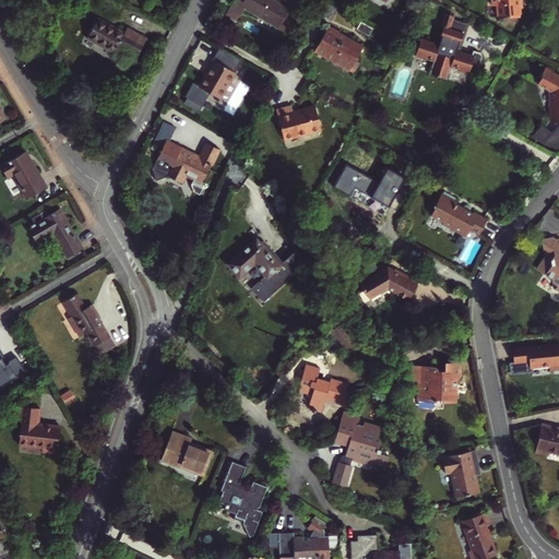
[(284,14),(287,8),(273,0),(234,0),(225,14),(235,20),(242,7),(276,26),(277,25),(283,28),(289,18),(284,14)]
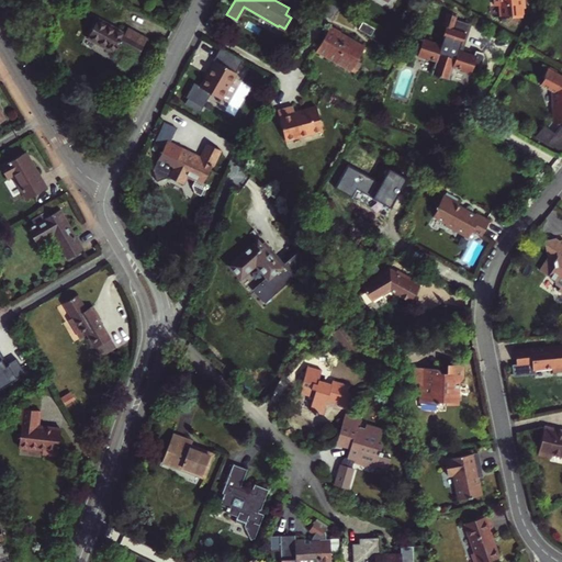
[(512,18),(524,17),(523,7),(525,6),(524,0),(493,0),(494,6),(499,6),(501,17),(512,15),(512,18)]
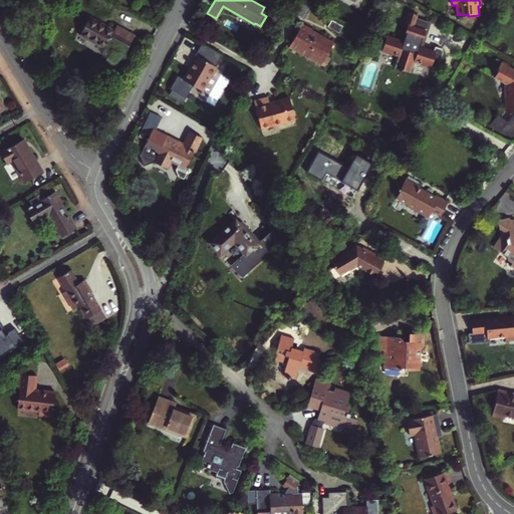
[(420,39),(424,28),(412,25),(415,16),(406,13),(403,22),(406,23),(403,33),(404,34),(402,40),(386,34),(383,40),(381,41),(378,43),(379,45),(380,48),(379,52),(395,57),(392,69),(398,71),(400,74),(402,72),(408,74),(411,63),(428,68),(432,58),(434,58),(436,58),(440,55),(441,53),(441,51),(440,50),(439,49),(437,48),(431,45),(430,48),(416,44),(418,38),(420,39)]
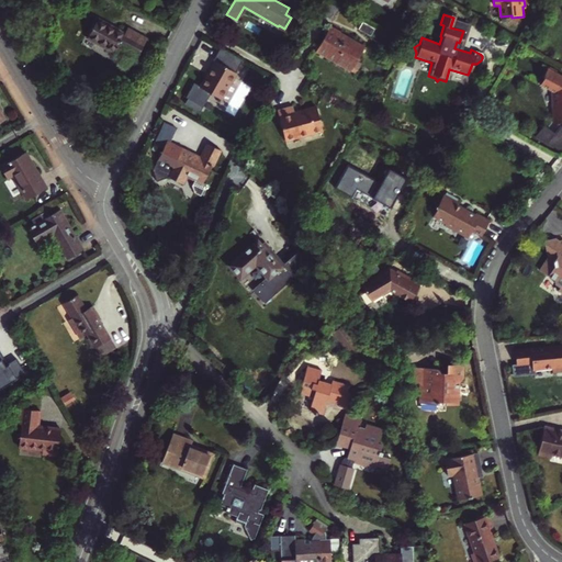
[(453,18),(450,27),(463,31),(465,21),(453,18)]
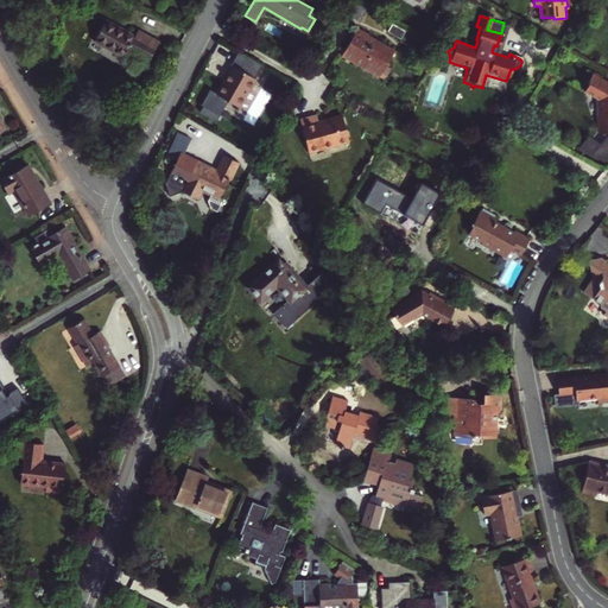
[(133,37),(103,21),(93,42),(121,58),(124,54),(146,65),(158,44),(137,32),(133,37)]
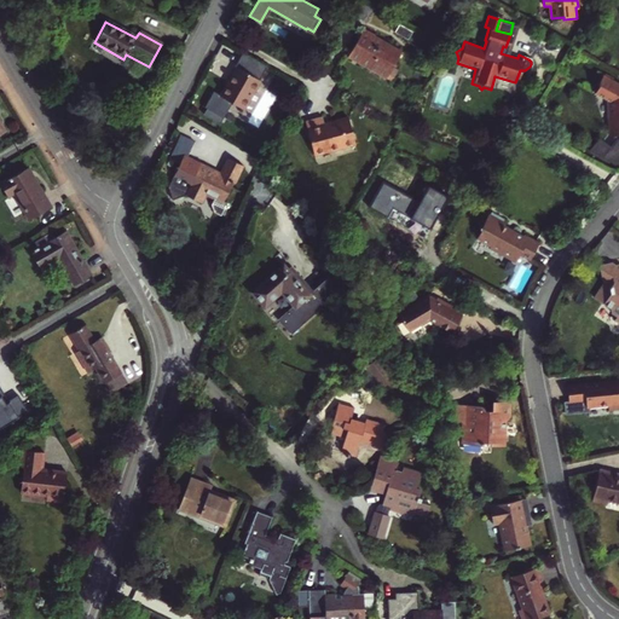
[(412,30),(399,23),(389,39),(403,47),(412,30)]
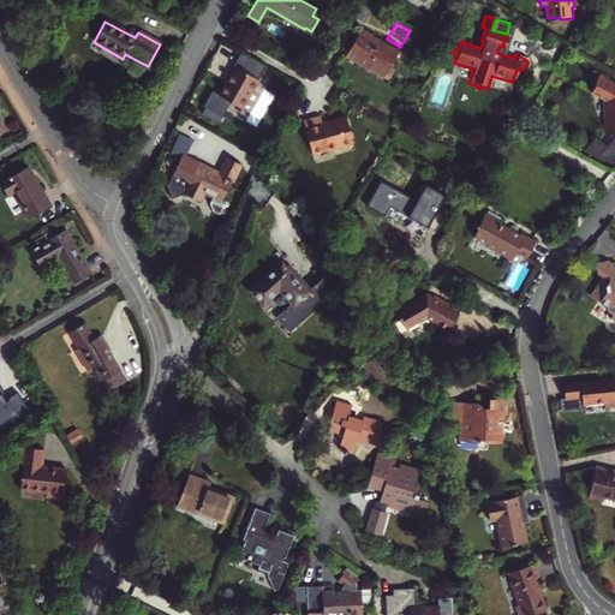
[(383,77),(399,51),(362,29),(346,54),(369,69),(365,76),(378,84),(382,77),(383,77)]
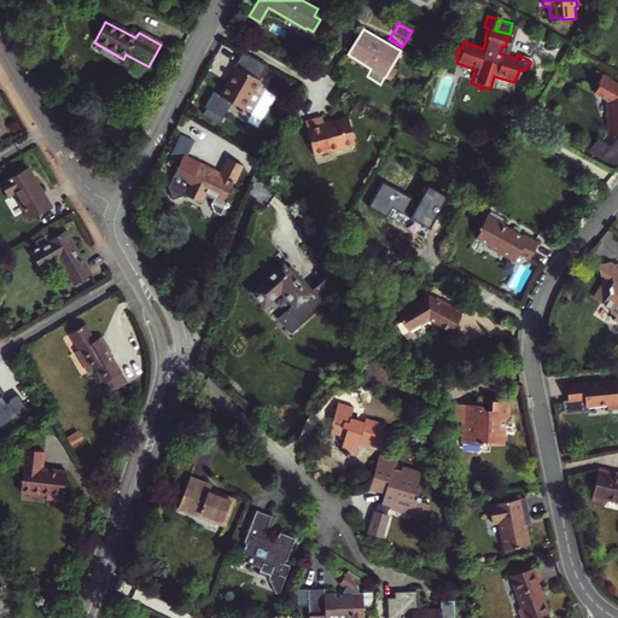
[(245,108),(261,80),(237,65),(220,93),(214,88),(204,104),(225,115),(232,100),(245,108)]
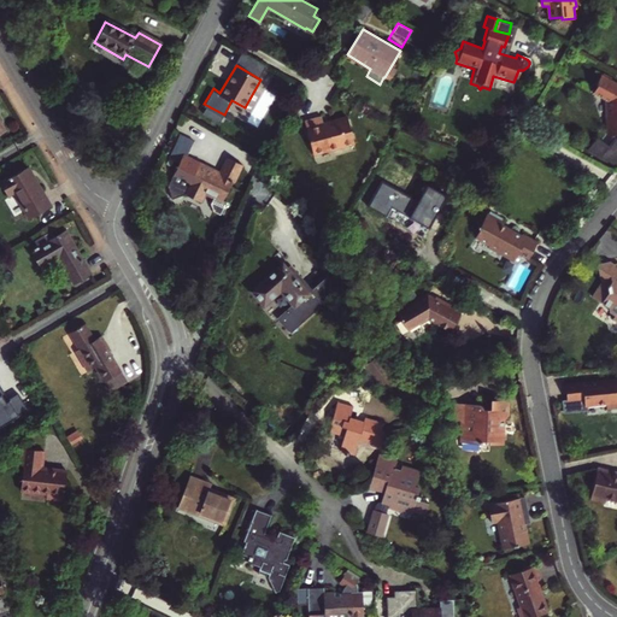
[(616,82),(599,74),(594,82),(597,83),(592,92),(603,98),(605,133),(616,131),(616,82)]
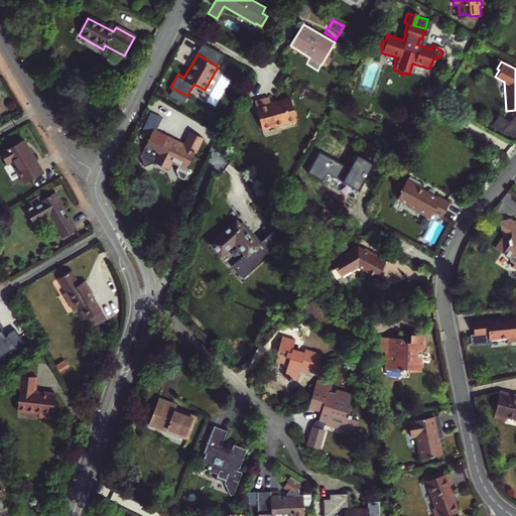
[(259,118),(270,100),(269,96),(254,100),(259,118)]
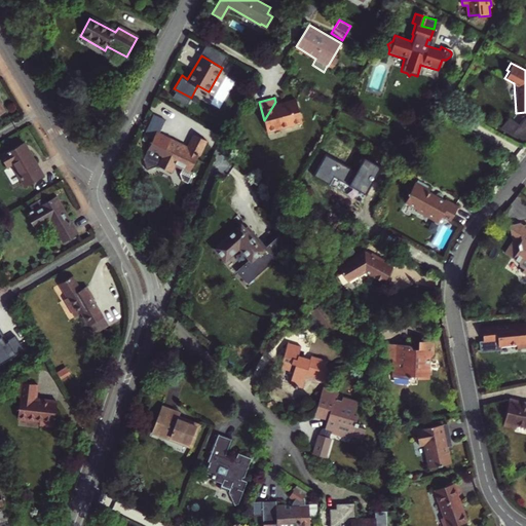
[(302,121),(296,99),(275,104),(275,102),(264,120),(267,130),(302,121)]
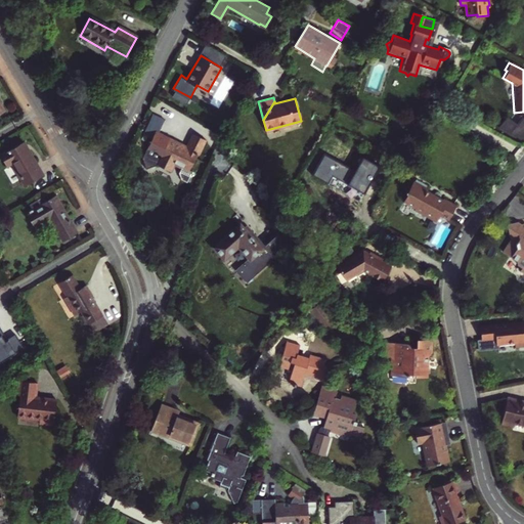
[(509,115),(501,124),(523,140),(523,138),(523,117),(520,124),(509,115)]
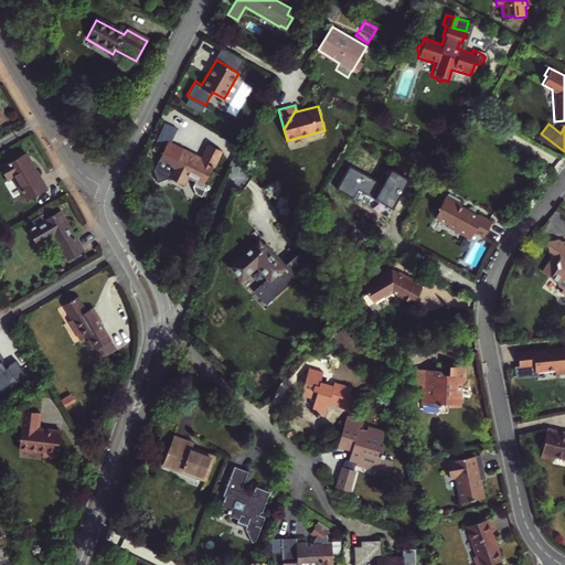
[(194,152),(168,140),(152,168),(156,180),(167,176),(181,182),(185,174),(194,179),(191,185),(193,193),(200,196),(205,184),(203,182),(212,164),(214,166),(222,150),(208,142),(201,156),(200,159),(192,156),(194,152)]
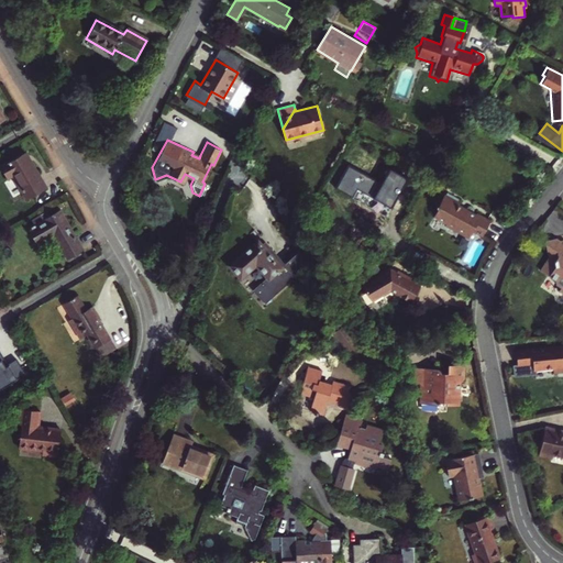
[(35,175),(21,151),(0,163),(0,166),(6,175),(10,173),(24,197),(45,185),(39,173),(35,175)]
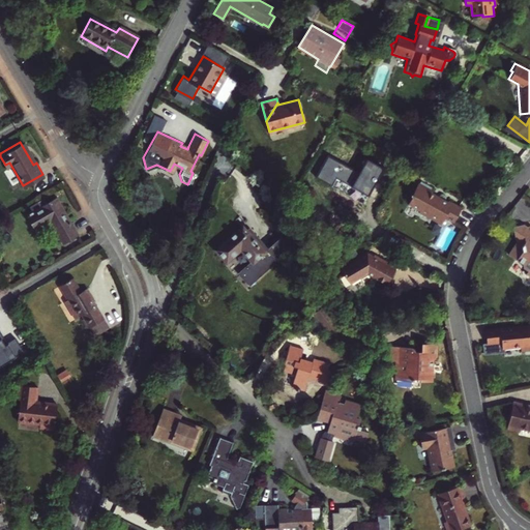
[(334,184),(337,178),(366,193),(381,166),(364,156),(358,168),(329,153),(317,176),(334,184)]
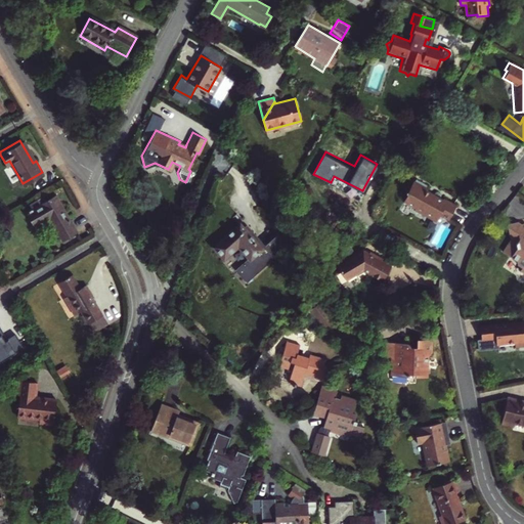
[(450,219),(459,205),(444,197),(443,199),(436,194),(435,197),(427,191),(429,187),(416,180),(407,193),(408,194),(404,202),(416,208),(415,210),(426,216),(427,214),(432,216),(434,220),(438,221),(442,214),(450,219)]
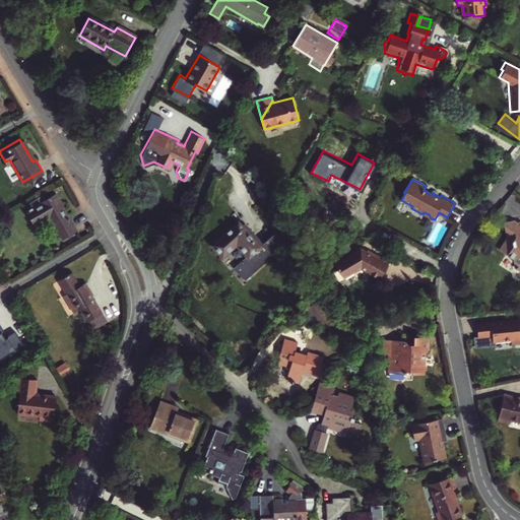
[(59,238),(75,229),(68,216),(66,218),(52,193),(23,209),(31,223),(47,215),(59,238)]
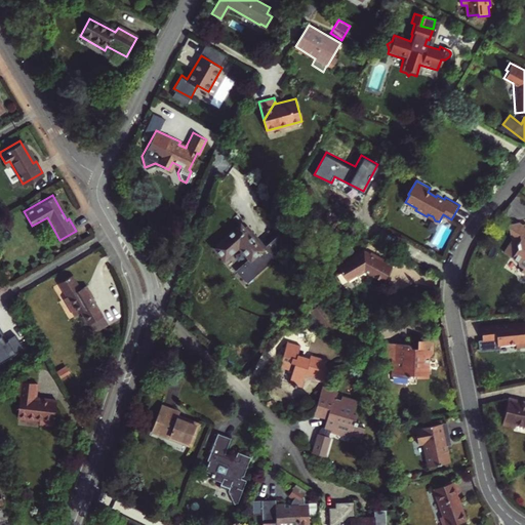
[(524,224),(519,225),(518,221),(508,224),(512,255),(517,258),(518,263),(522,266),(520,269),(524,273),(524,224)]
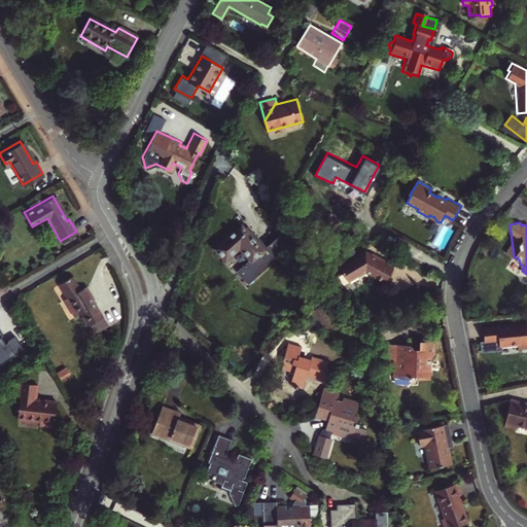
[(250,286),(275,264),(241,225),(215,248),(225,260),(241,247),(251,259),(237,272),(250,286)]
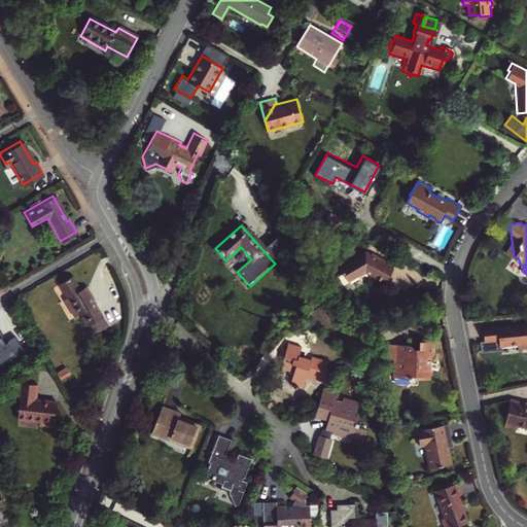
[(380,281),(389,265),(382,260),(384,257),(373,252),(372,254),(365,251),(351,256),(349,259),(339,262),(344,278),(354,274),(353,272),(362,269),(376,276),(374,278),(380,281)]
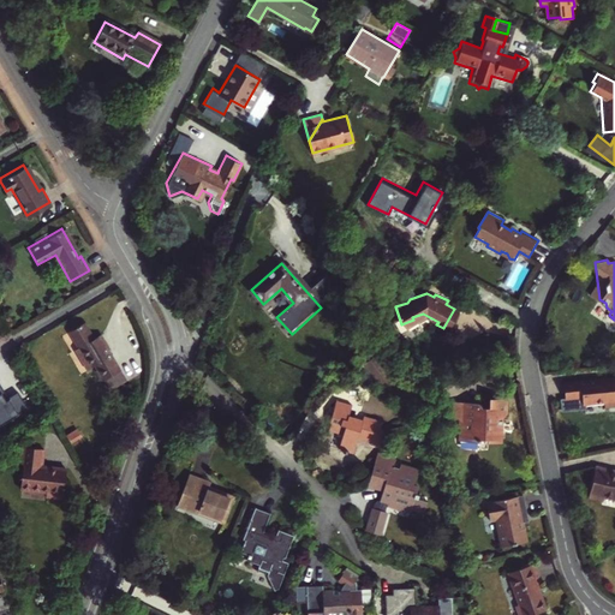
[(105,377),(106,380),(121,370),(108,350),(107,351),(99,335),(94,338),(84,322),(79,326),(72,335),(79,348),(76,350),(88,370),(96,365),(99,369),(94,370),(100,380),(105,377)]
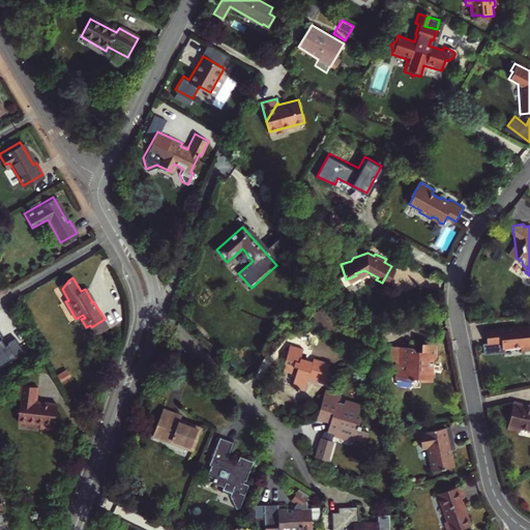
[(87,288),(85,289),(92,302),(93,301),(94,300),(87,288)]
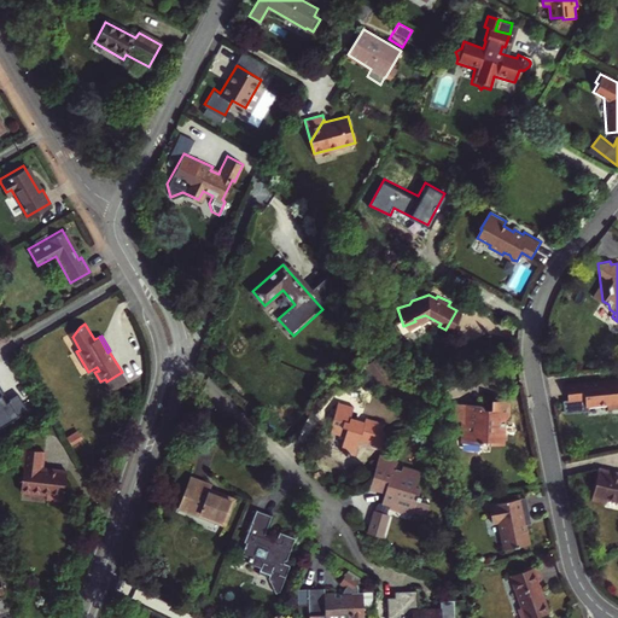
[(375,379),(386,367),(374,356),(363,367),(375,379)]
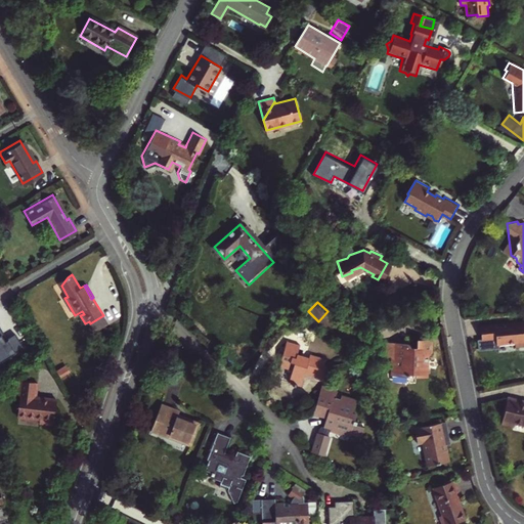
[(0,310),(0,351),(4,349),(3,347),(25,334),(17,320),(6,326),(3,320),(5,319),(0,310)]
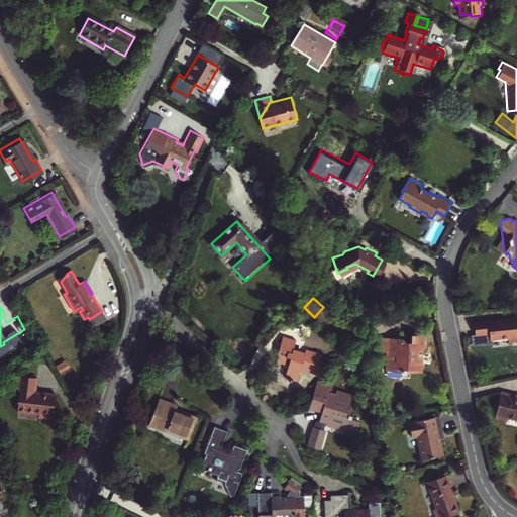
[(329,312),(323,307),(314,317),(319,322),(329,312)]
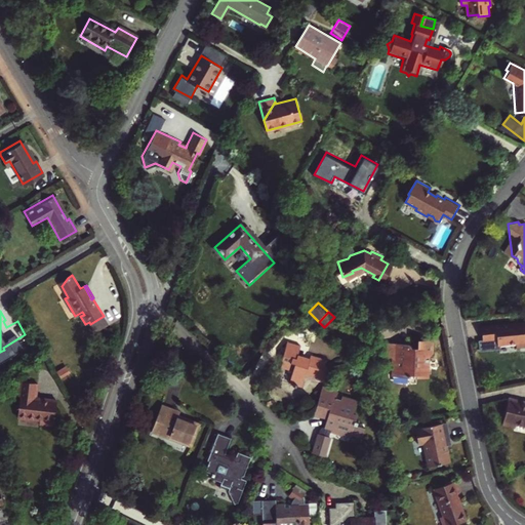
[(109,326),(104,316),(90,324),(95,333),(109,326)]
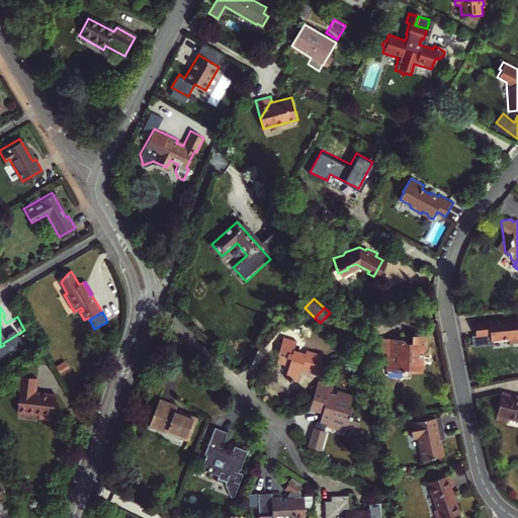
[(509,345),(517,343),(517,319),(509,320),(509,321),(503,322),(501,321),(489,322),(489,320),(475,322),(477,338),(472,338),(473,347),(489,346),(491,343),(509,340),(509,345)]
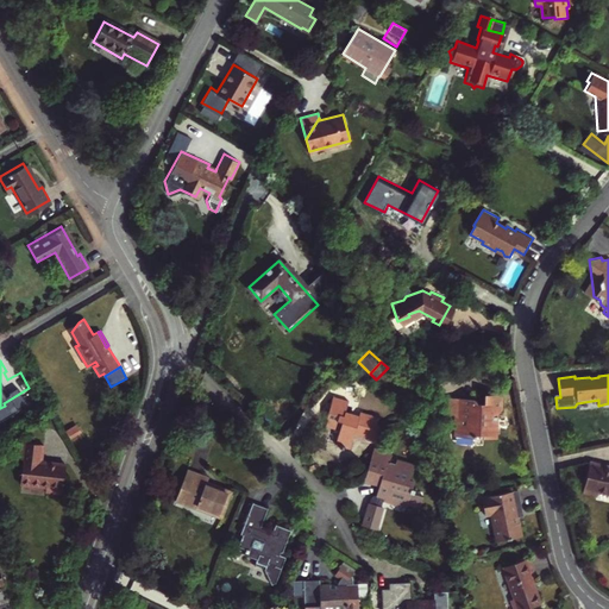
[(349,401),(334,396),(327,418),(328,419),(326,426),(340,431),(337,444),(350,449),(355,434),(356,429),(370,434),(368,438),(368,440),(376,443),(381,427),(376,425),(378,419),(360,413),(359,418),(345,413),(349,401)]
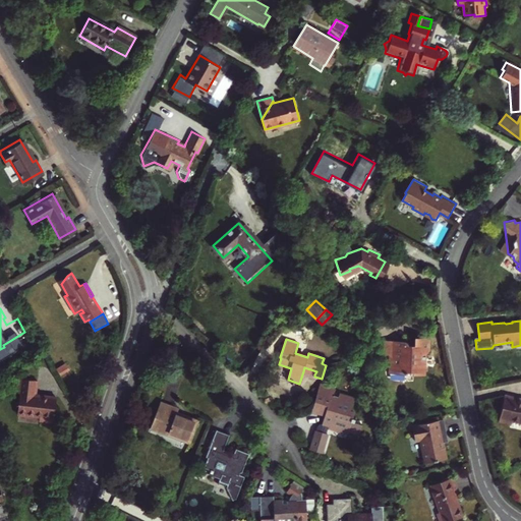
[(402,344),(392,344),(392,355),(390,355),(390,367),(386,367),(386,381),(403,382),(403,372),(409,373),(409,378),(424,378),(425,361),(427,361),(427,345),(409,345),(408,347),(402,347),(402,344)]
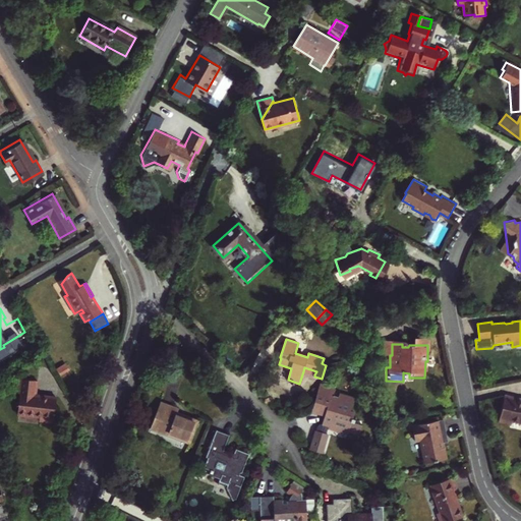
[(19,379),(18,394),(19,394),(17,415),(39,417),(39,421),(53,422),(56,398),(35,396),(37,381),(19,379)]
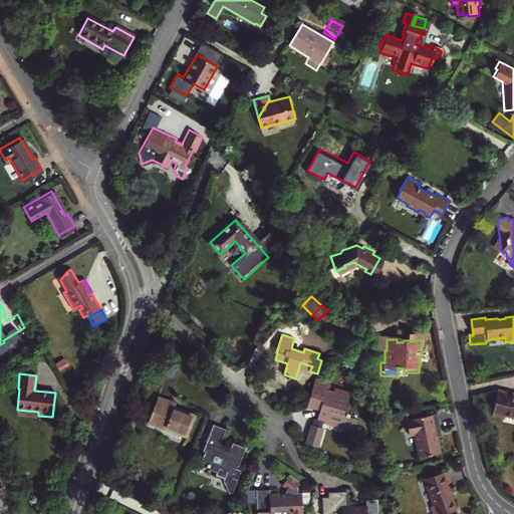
[(317,420),(303,429),(308,437),(321,428),(320,426),(322,425),(323,422),(325,422),(326,420),(344,425),(354,429),(358,417),(355,414),(348,412),(349,407),(345,405),(348,395),(333,391),(333,393),(328,392),(331,383),(315,378),(310,398),(309,400),(322,404),(320,411),(317,420)]
